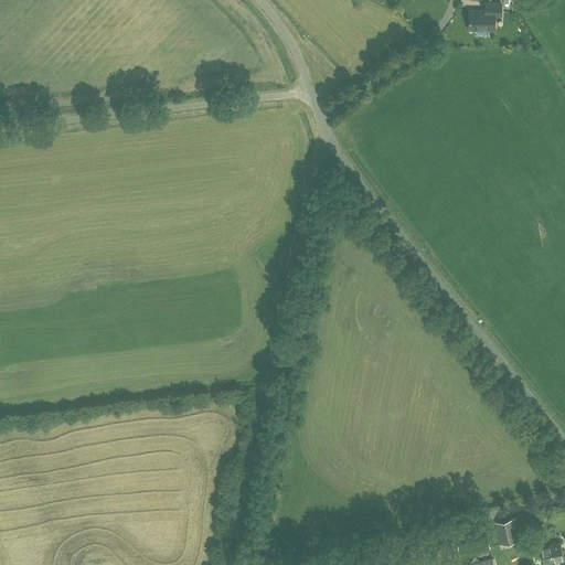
[(501,14),(501,3),(486,3),(486,11),(469,11),(469,30),(496,30),(496,14),(501,14)]
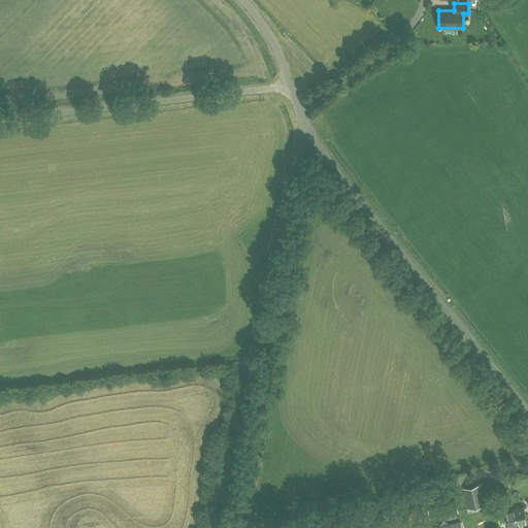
[(467,508),(487,504),(482,484),(463,489),(467,508)]
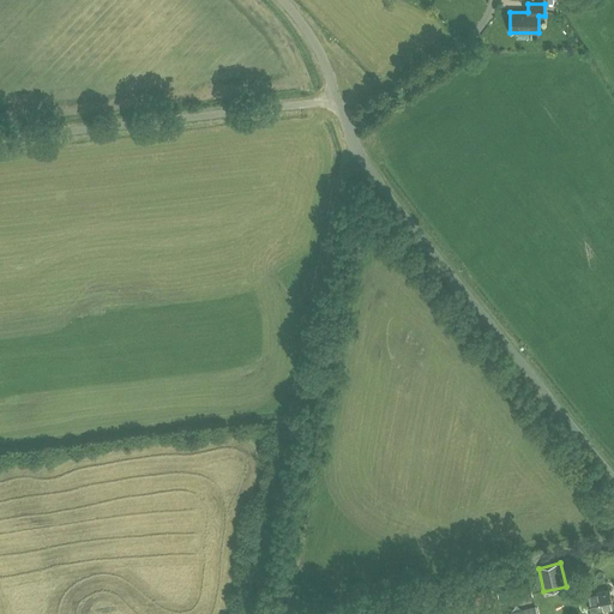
[(500,605),(534,596),(530,584),(498,593),(500,605)]
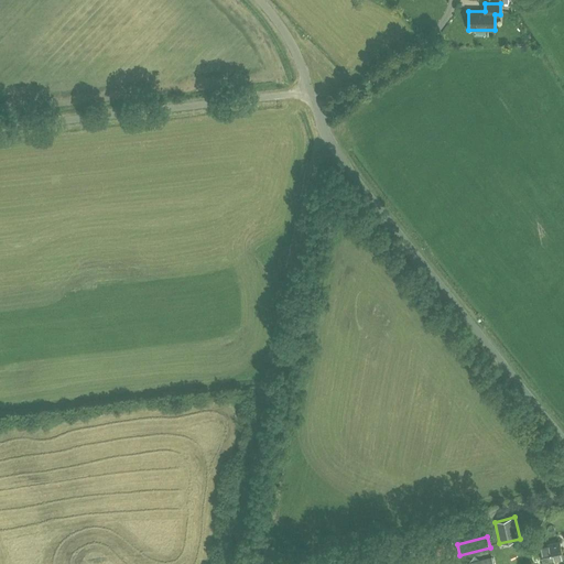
[(438,561),(456,556),(452,541),(435,545),(438,561)]
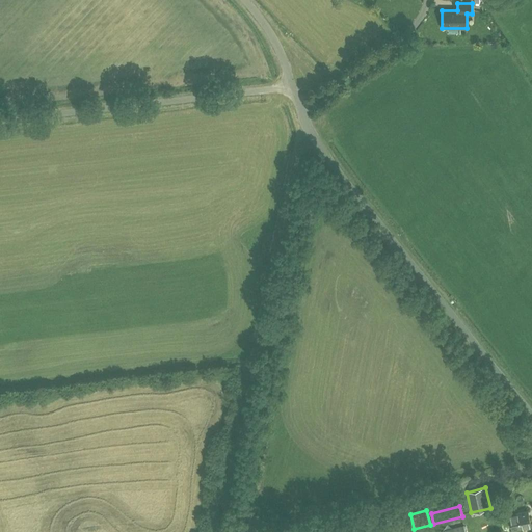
[(513,530),(531,526),(528,510),(509,514),(513,530)]
